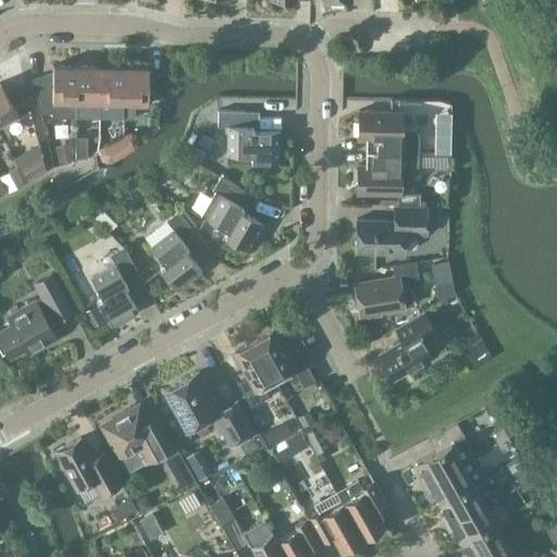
[(123,118),(124,66),(124,60),(101,59),(101,66),(100,104),(113,104),(116,118),(123,118)]
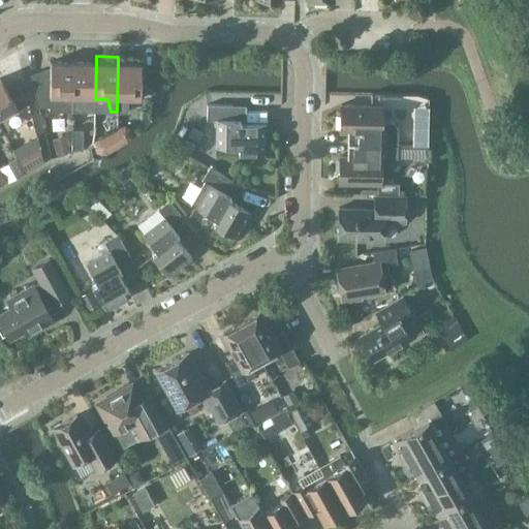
[(72,111),(73,63),(51,62),(51,66),(29,74),(36,104),(37,106),(49,106),(49,111),(72,111)]
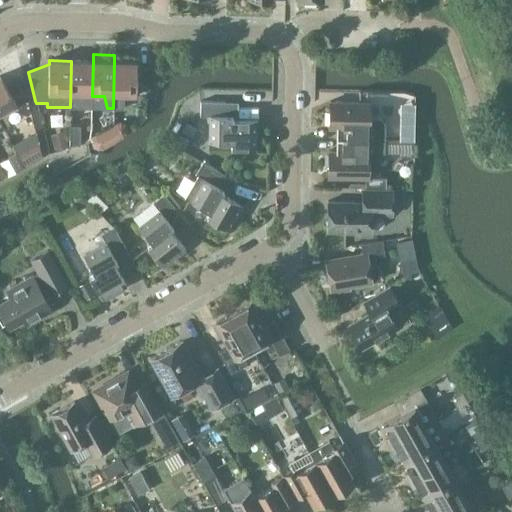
[(92,96),(93,61),(71,61),(70,107),(77,107),(81,95),(92,96)]
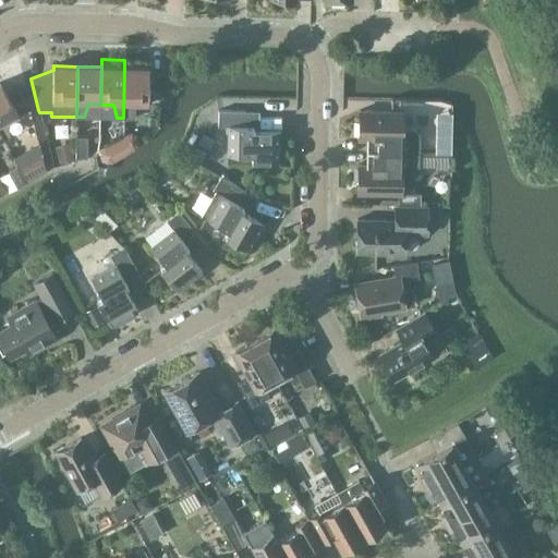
[(124,67),(123,118),(134,118),(135,105),(148,105),(148,68),(124,67)]
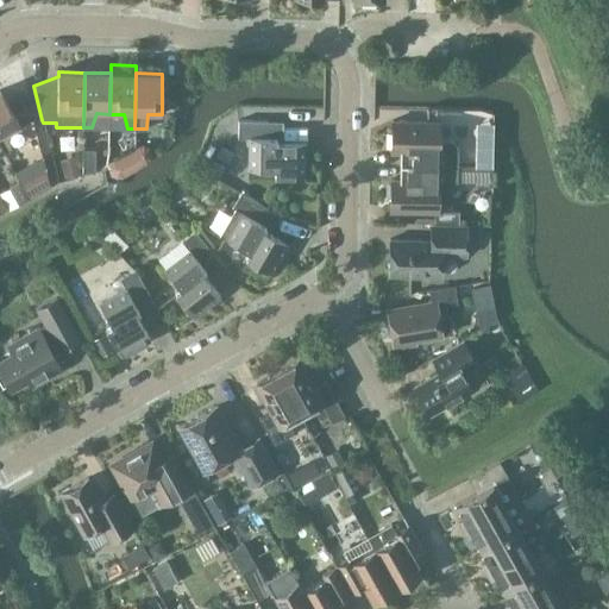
[(1,90),(0,90),(0,143),(5,152),(12,148),(8,133),(22,126),(7,102),(1,90)]
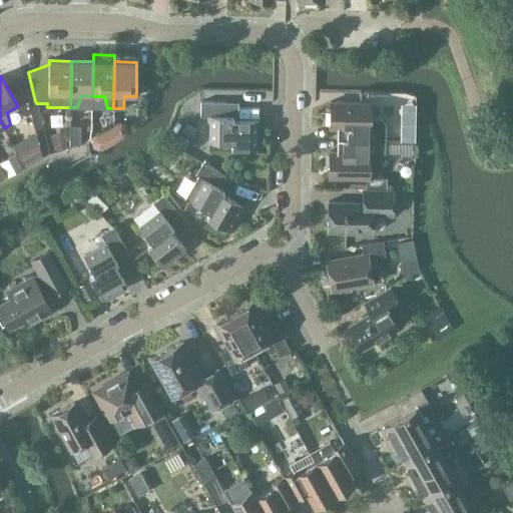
[(258,148),(259,119),(233,119),(233,115),(225,115),(225,102),(201,101),(201,116),(211,116),(210,142),(231,142),(231,147),(258,148)]
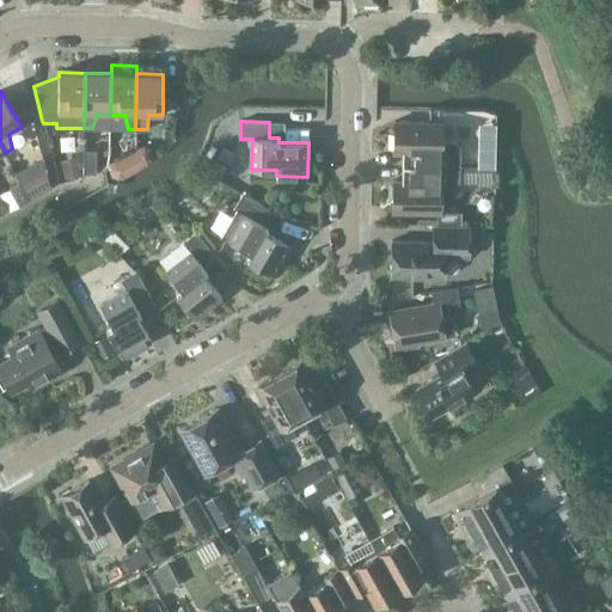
[(447,167),(459,169),(459,147),(454,141),(441,141),(442,122),(395,121),(393,153),(402,153),(402,167),(408,167),(447,167)]
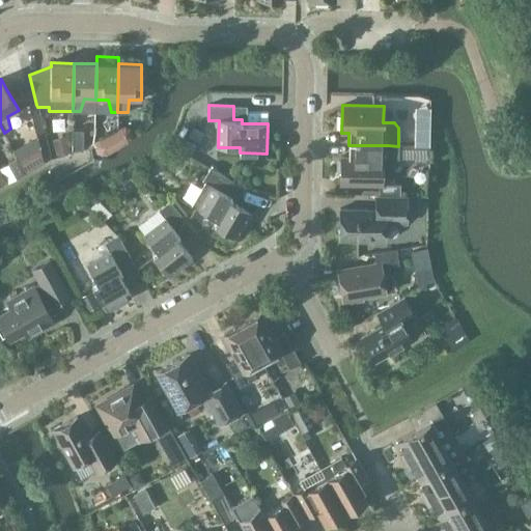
[(110,134),(117,147),(129,141),(132,138),(132,133),(129,129),(124,127),(120,128),(110,134)]
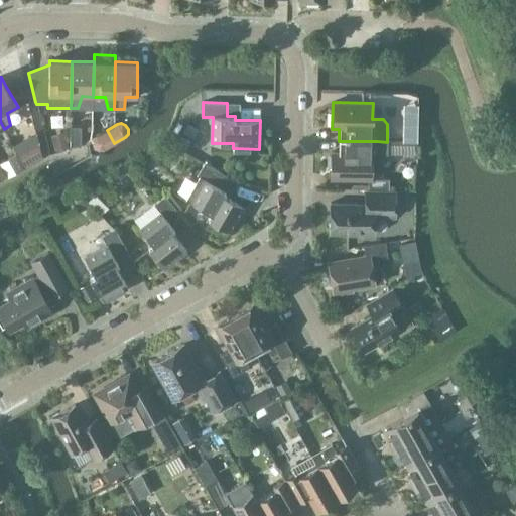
[(63,128),(48,134),(54,150),(46,153),(51,165),(89,151),(84,139),(81,140),(77,128),(65,132),(63,128)]
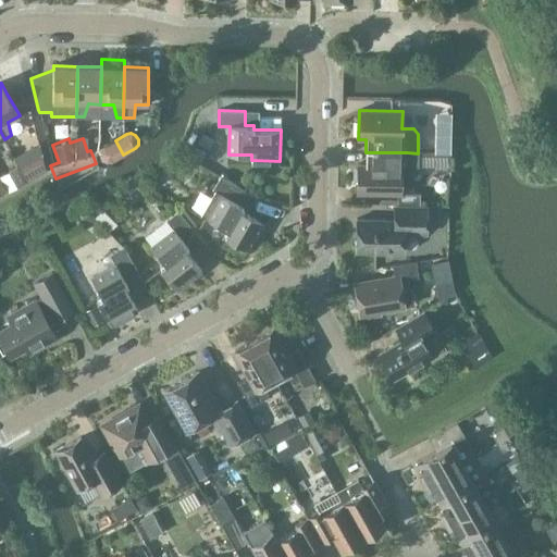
[(111,161),(123,155),(115,140),(103,147),(100,150),(99,156),(102,160),(107,162),(111,161)]
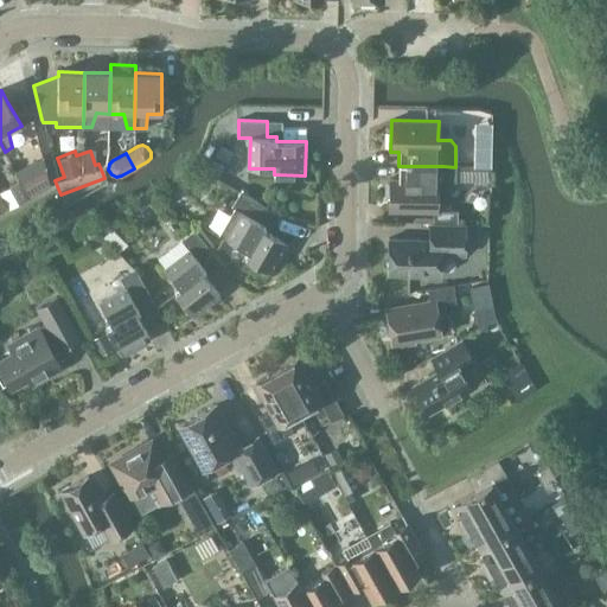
[(443,166),(404,166),(398,166),(398,179),(390,179),(389,210),(436,211),(438,192),(449,192),(455,187),(455,167),(443,166)]
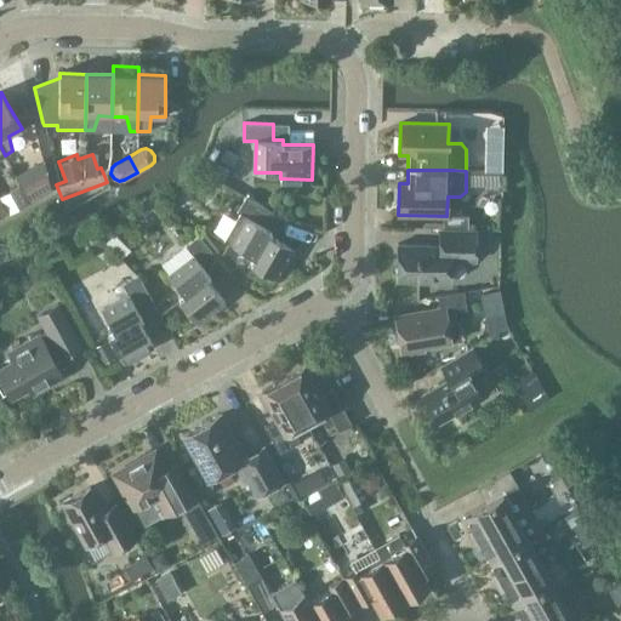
[(43,172),(22,181),(30,201),(51,192),(43,172)]
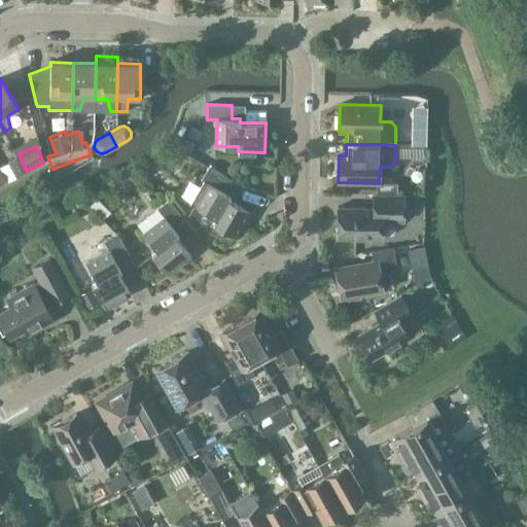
[(0,164),(3,179),(23,176),(20,156),(0,160),(0,164)]
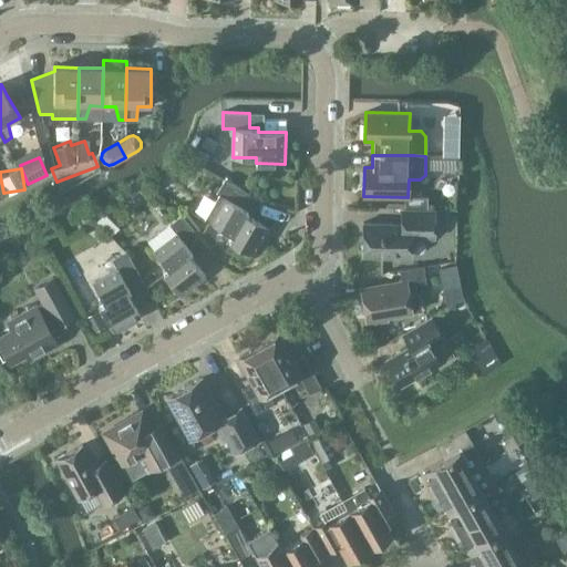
[(205,219),(212,223),(232,235),(229,240),(254,255),(270,227),(246,214),(248,209),(240,205),(248,193),(225,178),(217,193),(219,194),(205,219)]
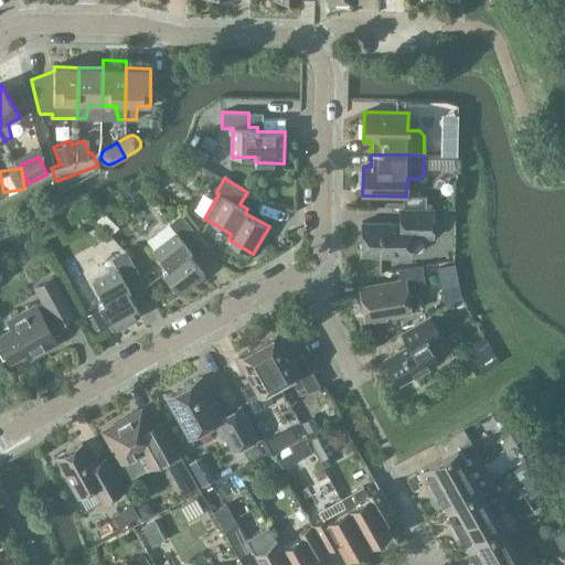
[(91,206),(88,216),(108,222),(112,211),(91,206)]
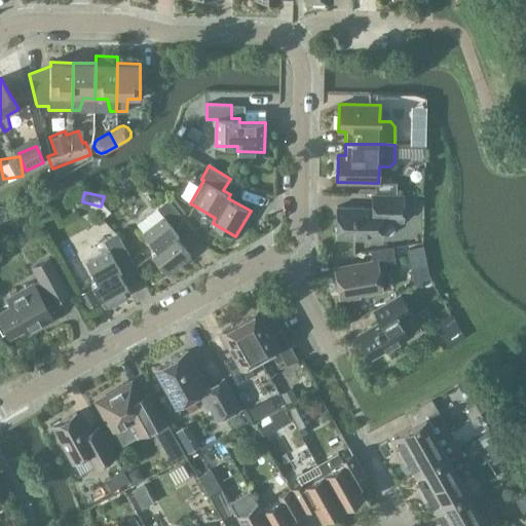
[(403,221),(404,195),(373,194),(373,208),(337,207),(337,237),(380,238),(381,221),(403,221)]
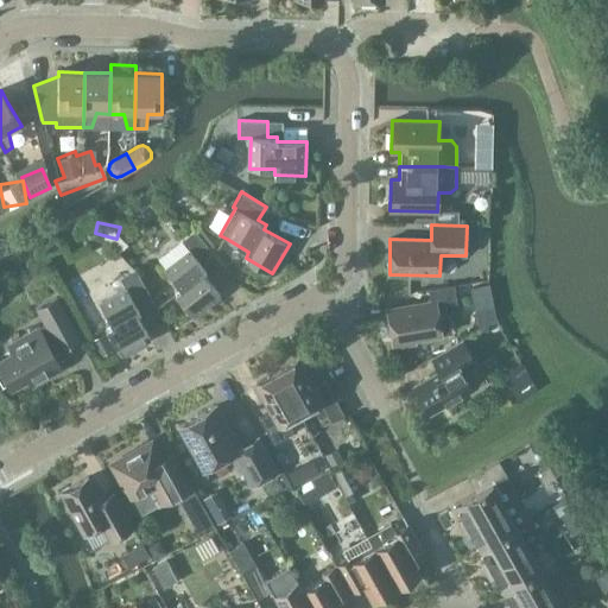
[(194,316),(221,296),(203,273),(207,270),(201,263),(213,253),(196,229),(182,240),(189,249),(165,268),(181,289),(175,292),(194,316)]
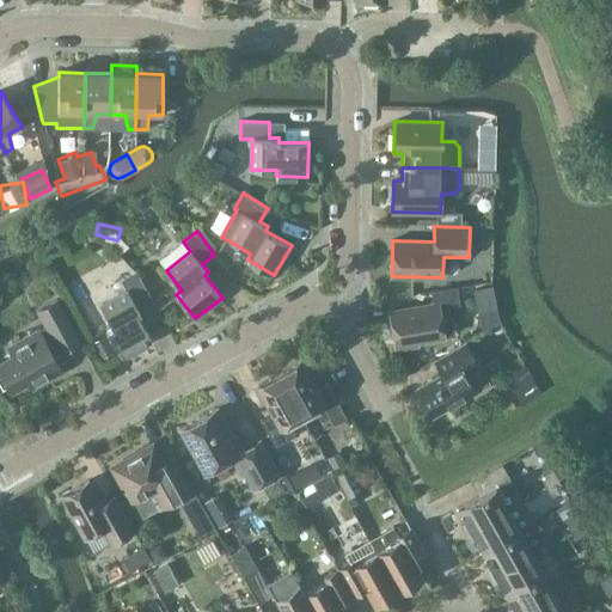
[(122,357),(152,341),(138,314),(141,313),(138,305),(151,297),(136,271),(122,280),(127,291),(101,305),(112,328),(106,330),(122,357)]
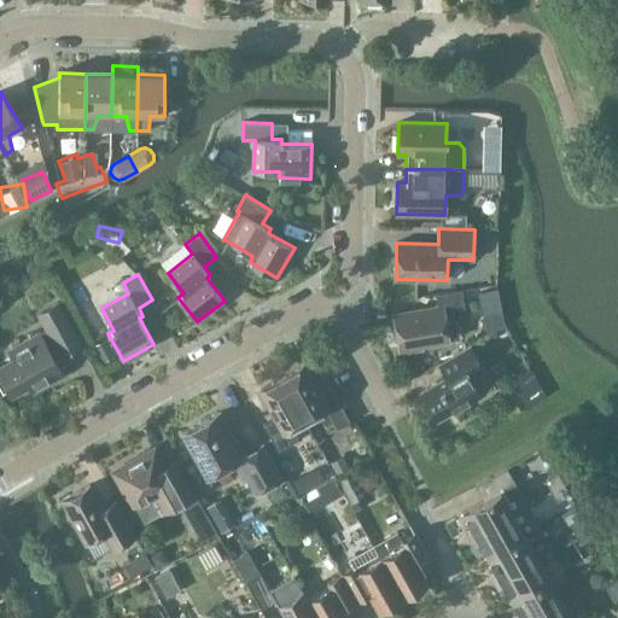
[(444,322),(466,319),(461,290),(436,295),(438,308),(395,315),(401,351),(423,349),(421,344),(448,339),(444,322)]
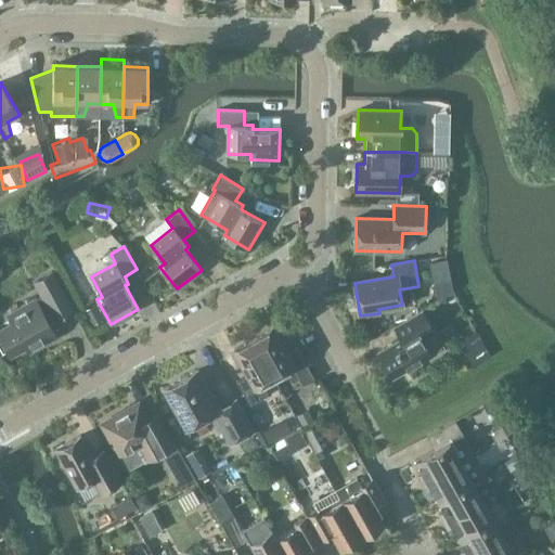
[(55,319),(74,309),(52,271),(35,282),(42,297),(37,300),(36,298),(8,313),(12,321),(0,326),(0,335),(10,355),(26,345),(29,352),(46,343),(43,339),(55,333),(48,321),(54,318),(55,319)]
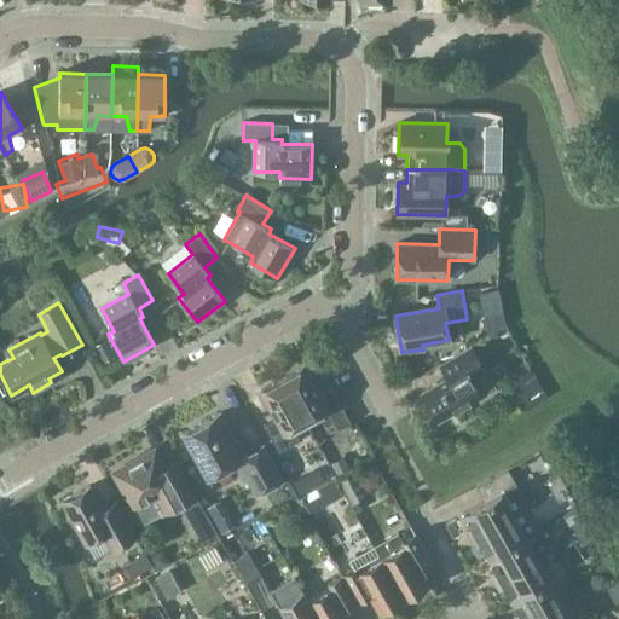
[(481,312),(485,329),(505,324),(502,308),(481,312)]
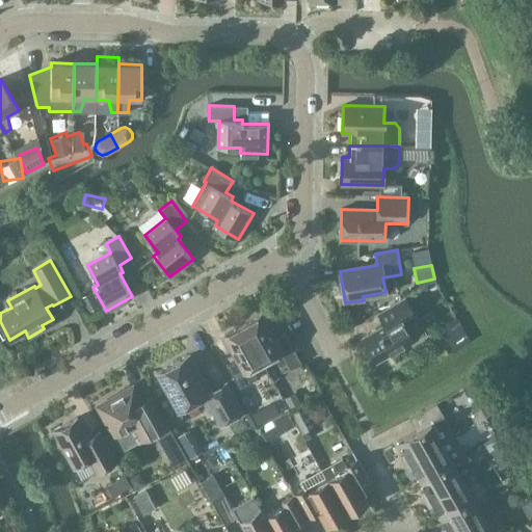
[(90,292),(80,297),(87,312),(99,307),(90,292)]
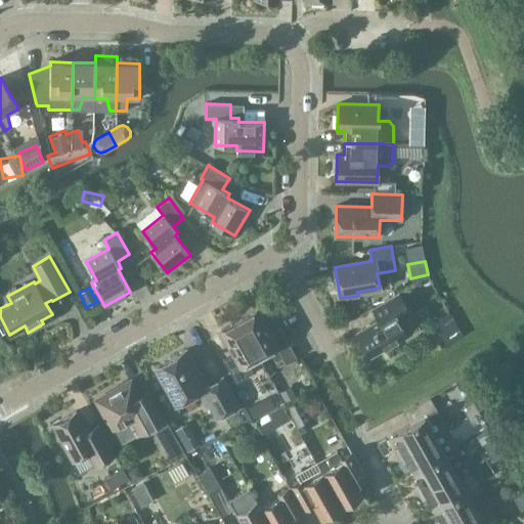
[(419,328),(398,294),(373,309),(379,319),(356,333),(370,356),(419,328)]
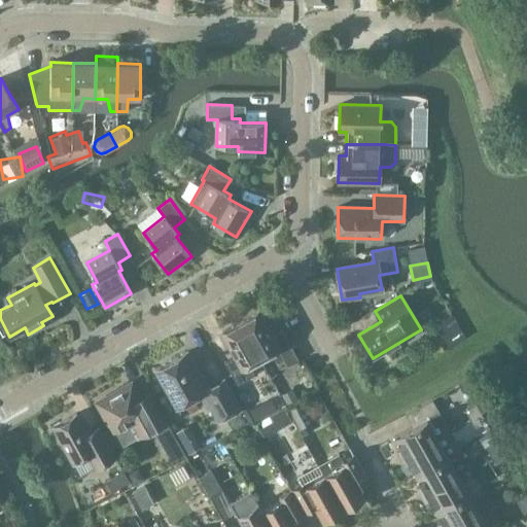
[(240,322),(260,358),(272,352),(277,362),(284,358),(287,365),(299,359),(282,329),(271,336),(258,312),(240,322)]
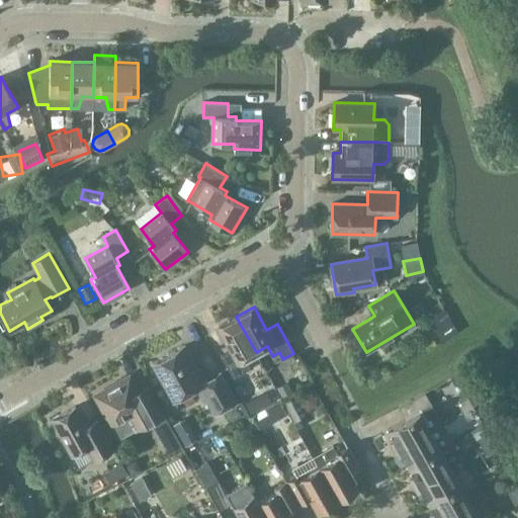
[(246,359),(256,352),(236,317),(219,327),(232,350),(221,355),(234,378),(251,368),(246,359)]
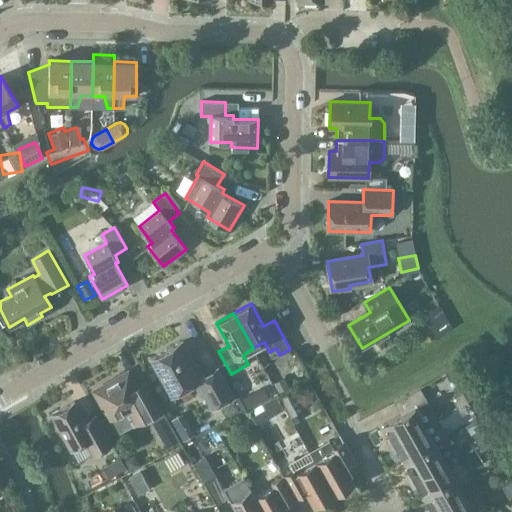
[(213,409),(233,397),(218,369),(202,377),(182,341),(151,359),(171,396),(197,381),(213,409)]
